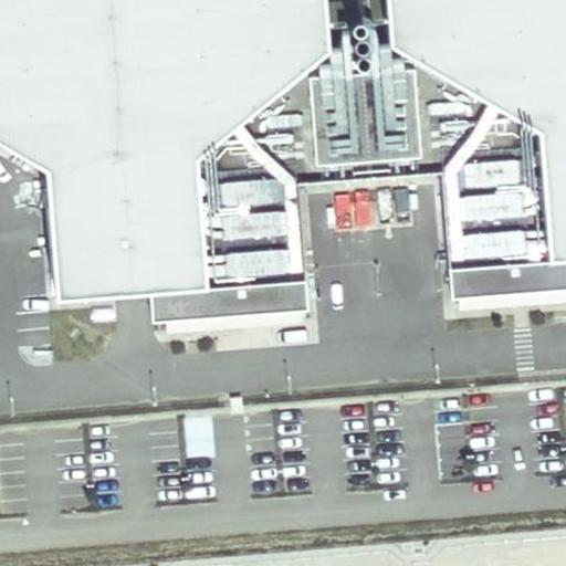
[(0,0),(0,144),(45,170),(54,299),(147,292),(149,321),(164,320),(300,310),(307,308),(297,184),(440,173),(449,297),(456,297),(565,289),(565,0),(384,0),(387,45),(329,50),(325,0),(0,0)]
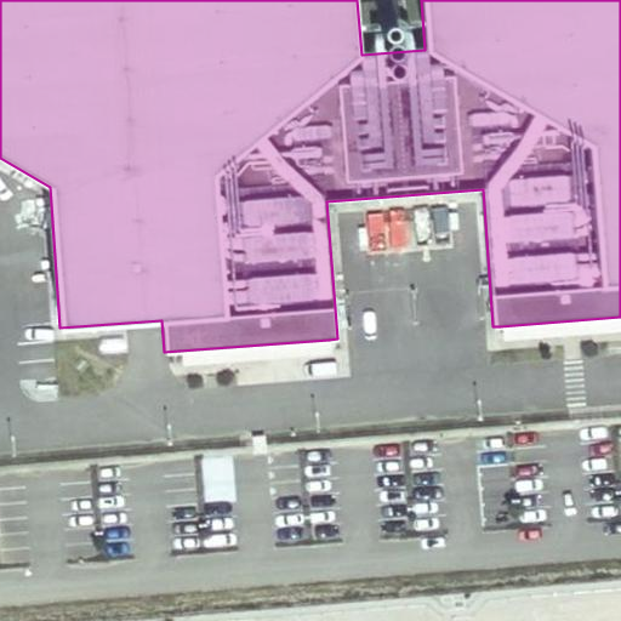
[(410,243),(409,209),(396,210),(397,243),(410,243)]
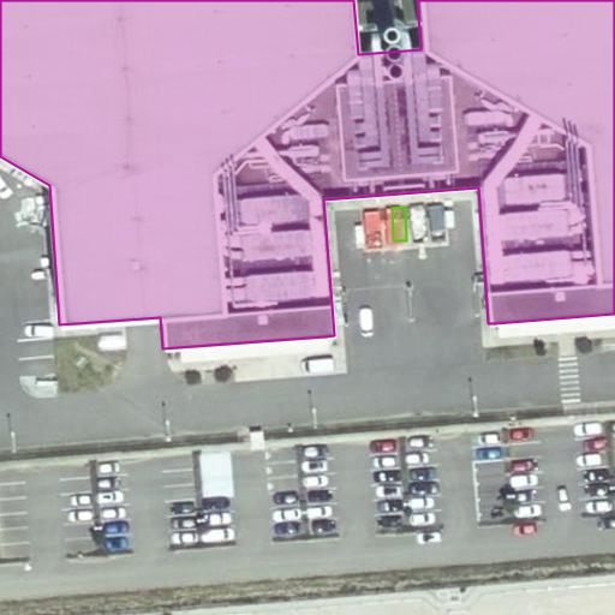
[(614,314),(495,323),(496,335),(614,326),(614,314)]
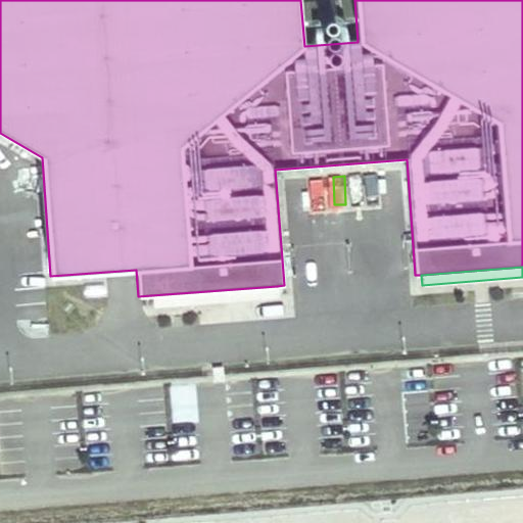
[(277,286),(151,295),(152,306),(278,297),(277,286)]
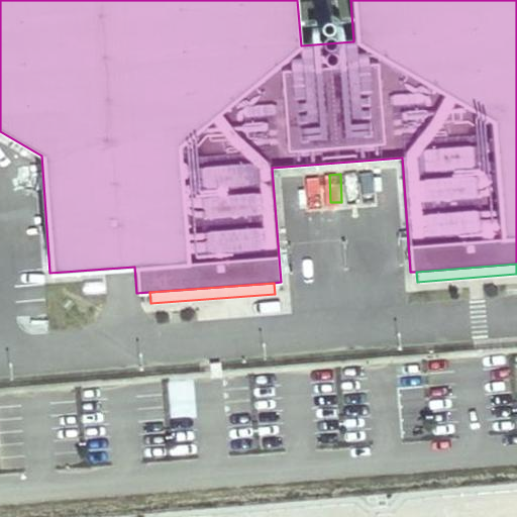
[(193,418),(193,382),(170,382),(170,418),(193,418)]
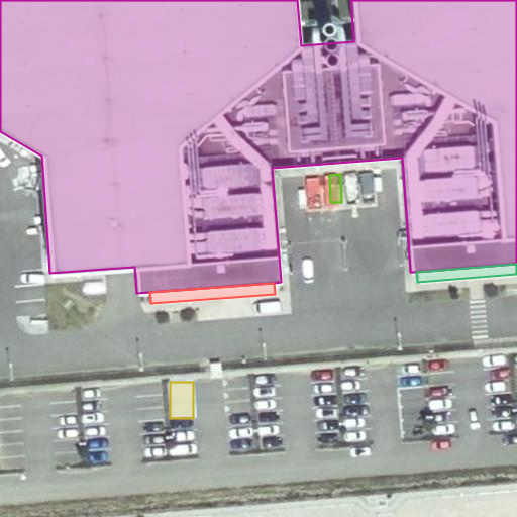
All buildings are outlined.
